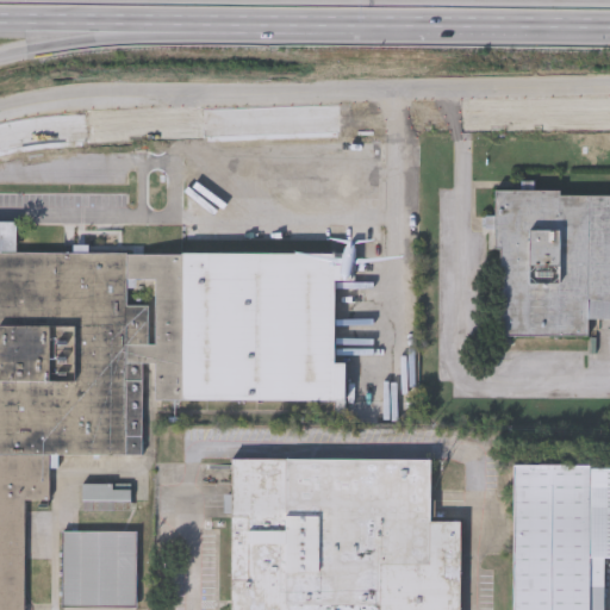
[(609,321),(586,321),(586,337),(498,336),(499,250),(492,250),(492,193),(609,193),(609,321)]
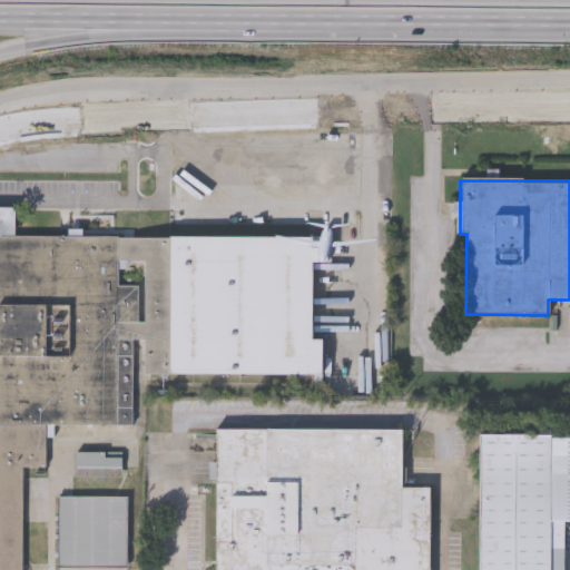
[(321,375),(143,374),(143,347),(133,347),(133,426),(46,426),(46,469),(22,469),(22,569),(0,569),(0,206),(13,207),(13,236),(331,237),(331,262),(312,262),(311,340),(321,340),(321,375)]
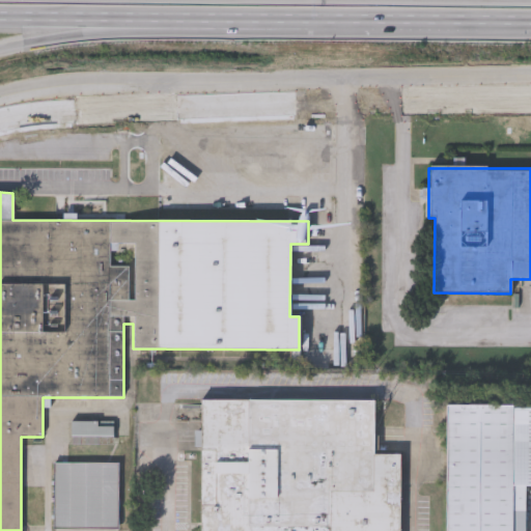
[(398,530),(199,530),(199,400),(372,400),(372,454),(398,454),(398,530)]
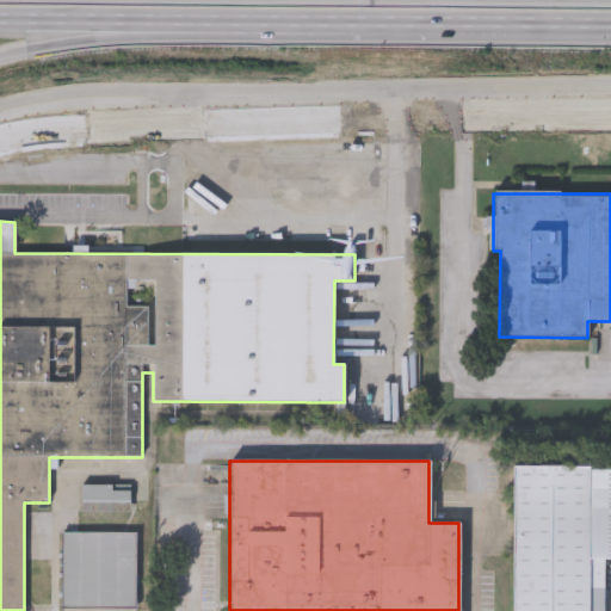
[(511,610),(512,468),(610,468),(610,560),(604,560),(603,610),(511,610)]
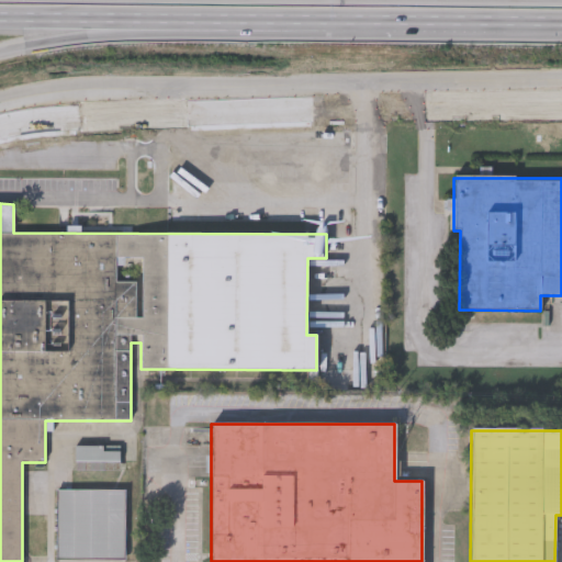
[(75,470),(75,448),(120,448),(120,470),(75,470)]
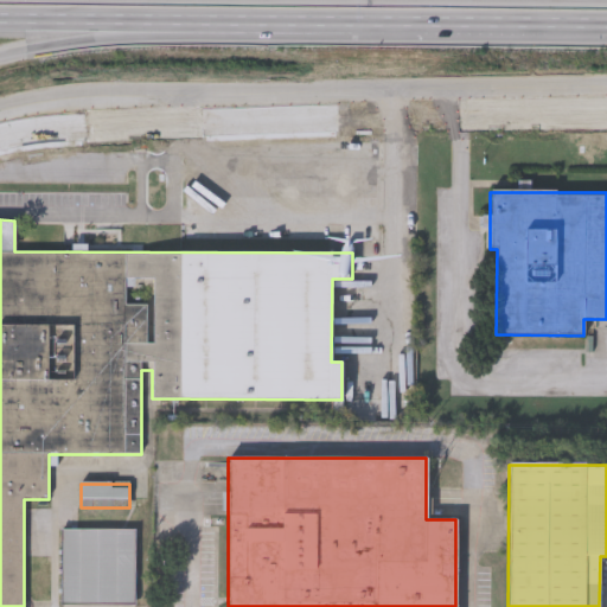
[(135,530),(135,605),(61,605),(62,530),(135,530)]
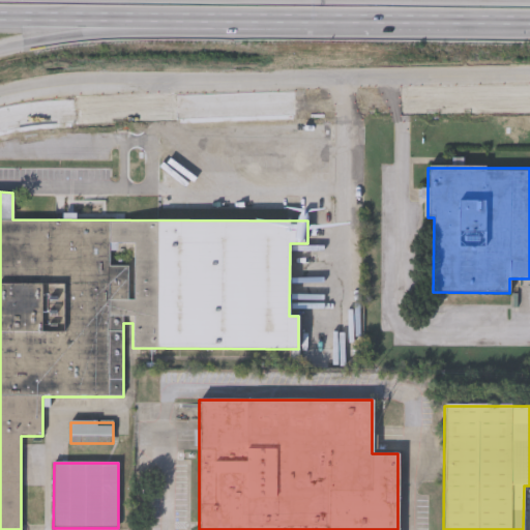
All buildings are outlined.
